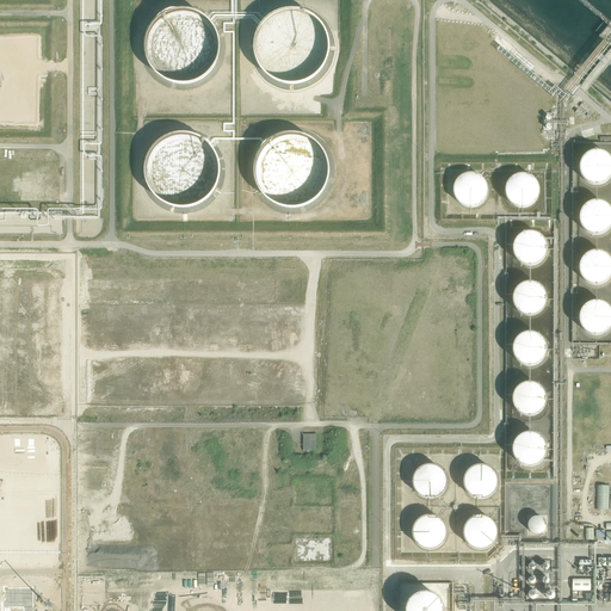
[(164,78),(184,84),(203,79),(217,63),(221,42),(209,20),(189,11),(168,14),(154,25),(147,45),(150,63),(164,78)]
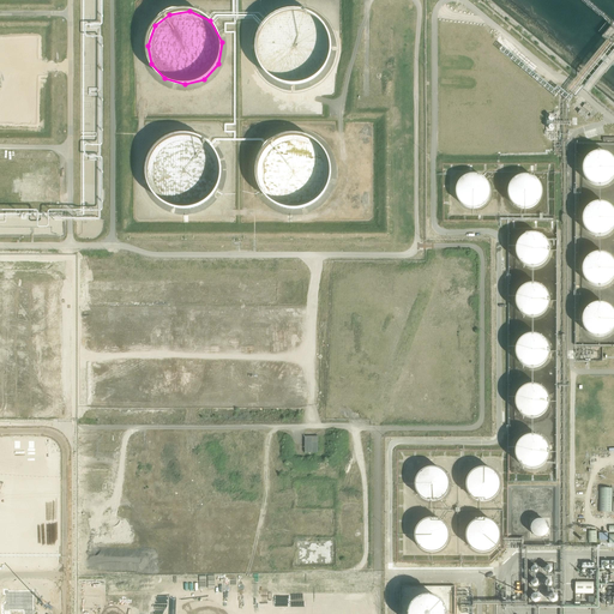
[(274,78),(294,85),(313,79),(327,64),(331,42),(320,22),(299,11),(278,14),(264,26),(257,46),(260,64),(274,78)]
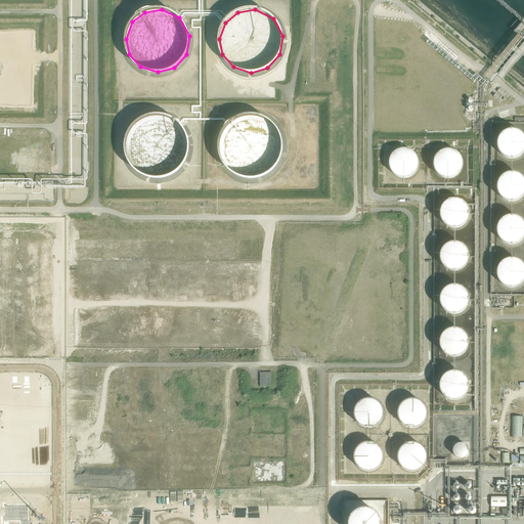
[(506,94),(498,88),(496,91),(504,97),(506,94)]
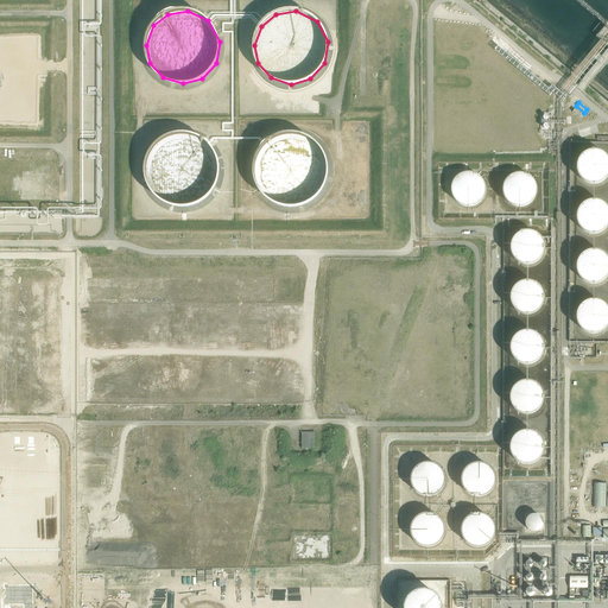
[(270,201),(291,207),(310,201),(324,185),(327,164),(316,144),(296,133),(276,137),(261,149),(254,168),(258,187),(270,201)]
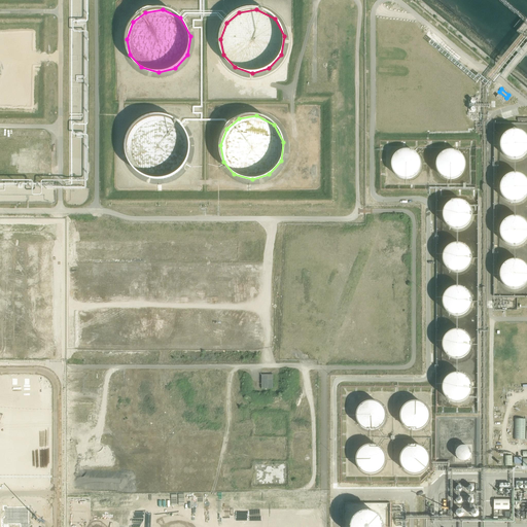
[(139,174),(156,179),(173,175),(185,162),(188,142),(179,125),(161,116),(143,118),(131,129),(126,145),(129,162),(139,174)]
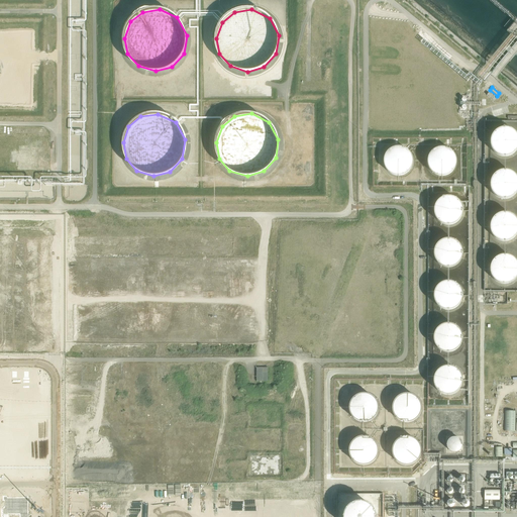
[(499,131),(496,132),(493,136),(491,141),(491,147),(493,151),(497,156),(501,158),(505,159),(510,158),(514,156),(516,151),(516,135),(513,132),(508,130),(503,129),(499,131)]
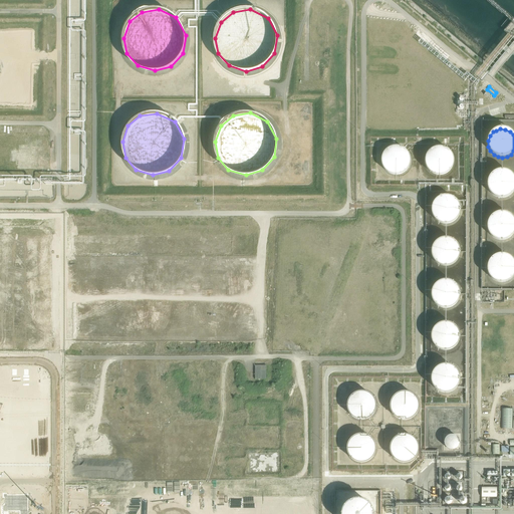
[(415,160),(415,157),(414,155),(414,153),(412,150),(410,147),(407,145),(405,144),(401,142),(397,142),(394,142),(390,143),(389,144),(386,145),(383,147),(380,150),(379,153),(378,156),(377,160),(378,163),(378,165),(379,167),(381,170),(383,173),(384,174),(387,176),(389,177),(390,177),(394,178),(397,179),(400,178),(403,177),(405,177),(407,176),(408,174),(410,173),(412,170),(414,167),(415,164),(415,160)]
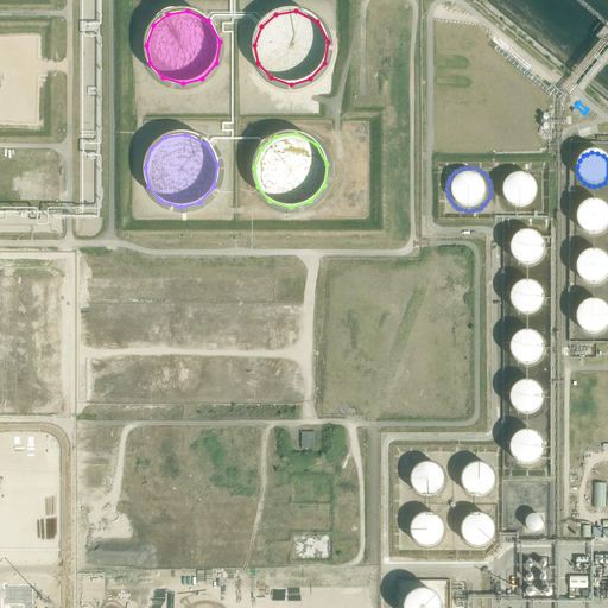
[(543,190),(542,185),(540,182),(539,178),(537,175),(533,172),(530,171),(529,170),(526,169),(521,169),(518,169),(514,170),(510,172),(507,175),(505,177),(502,181),(501,183),(501,185),(500,189),(500,194),(501,197),(504,201),(505,203),(506,204),(510,207),(512,208),(514,209),(518,210),(521,210),(525,210),(529,209),(531,208),(533,207),(536,204),(538,202),(540,198),(542,194),(543,190)]
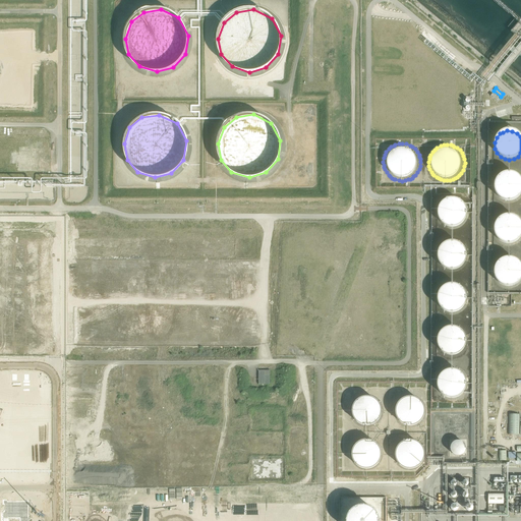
[(511,173),(507,173),(503,174),(499,177),(496,182),(495,186),(496,191),(498,195),(501,198),(505,200),(510,201),(515,200),(519,198),(520,194),(520,178),(520,177),(516,174),(511,173)]
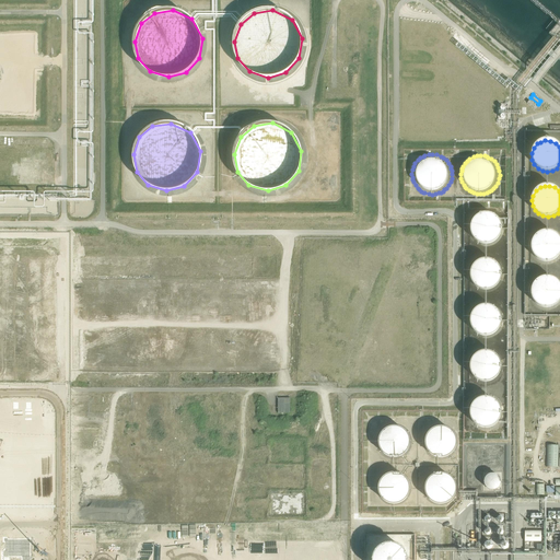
[(479,216),(476,219),(473,224),(471,230),(473,235),(476,241),(481,244),(486,245),(491,245),(496,244),(500,240),(503,234),(503,229),(502,223),(499,219),(496,216),(490,213),(485,213),(479,216)]
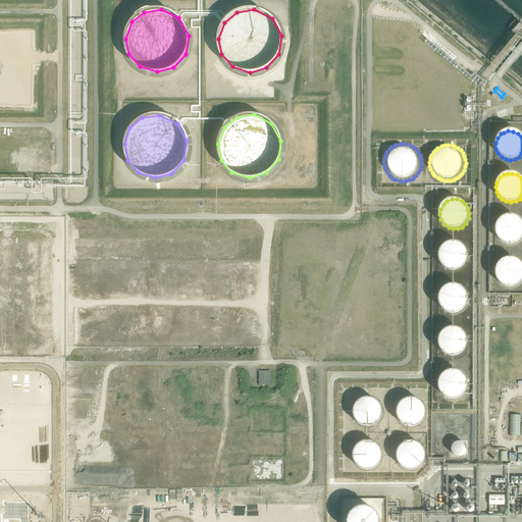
[(498,225),(497,229),(497,235),(499,239),(503,243),(507,245),(510,246),(515,245),(519,243),(521,240),(521,221),(521,220),(517,217),(512,216),(510,216),(505,218),(501,221),(498,225)]
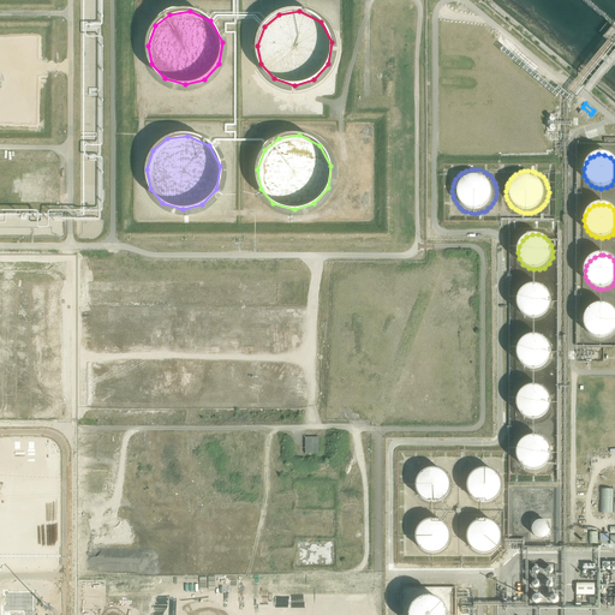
[(518,296),(517,302),(518,309),(520,314),(525,317),(531,320),(537,320),(543,317),(548,314),(551,306),(551,300),(549,294),(548,292),(543,288),(537,286),(531,286),(526,287),(521,291),(518,296)]
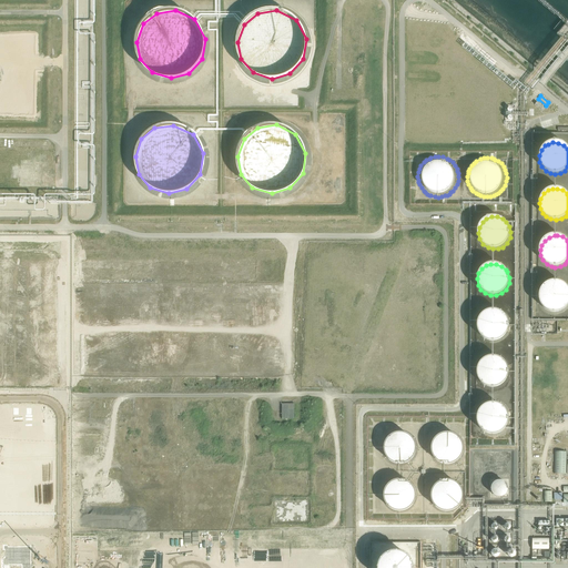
[(556,282),(549,282),(545,285),(541,290),(539,296),(539,302),(543,307),(546,311),(550,313),(556,313),(561,312),(567,308),(567,305),(567,288),(566,286),(561,283),(556,282)]
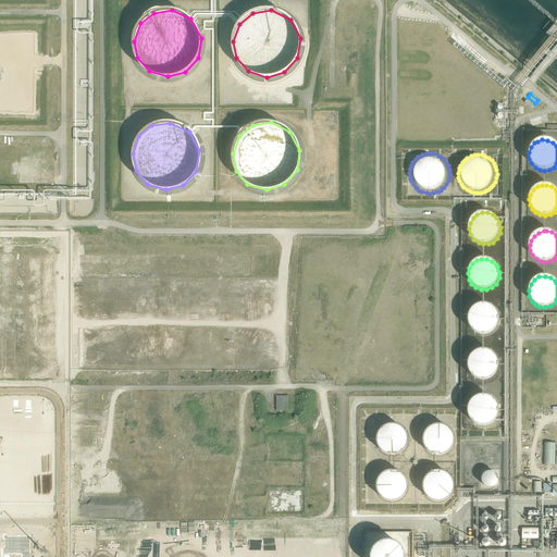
[(93,279),(93,288),(107,288),(107,280),(93,279)]
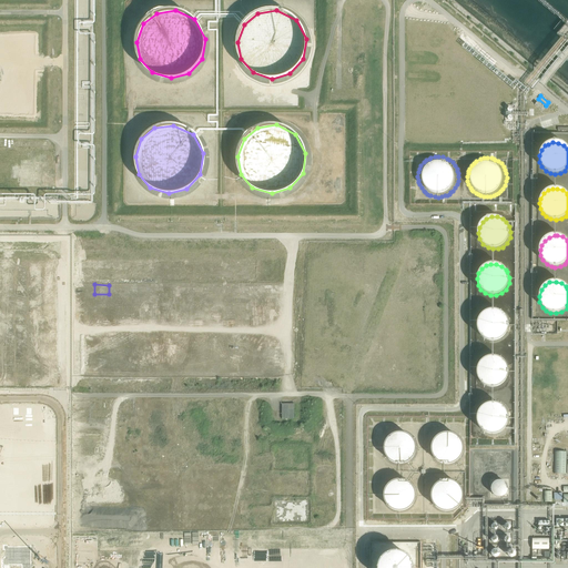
[(479,321),(477,326),(478,331),(480,336),(484,340),(489,343),(493,343),(498,342),(504,340),(507,335),(509,330),(509,324),(507,318),(505,315),(499,313),(494,311),(486,313),(482,316),(479,321)]
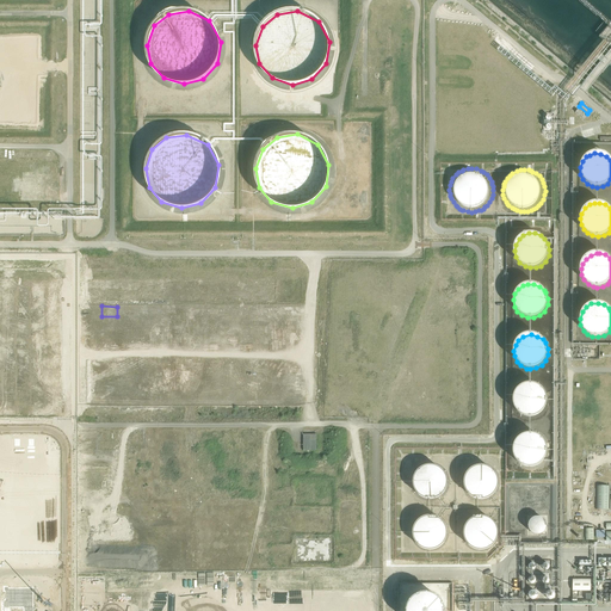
[(530,383),(523,386),(518,389),(514,394),(513,400),(514,406),(517,412),(522,415),(525,418),(531,418),(537,417),(542,413),(545,409),(547,405),(548,399),(545,392),(541,388),(536,384),(530,383)]
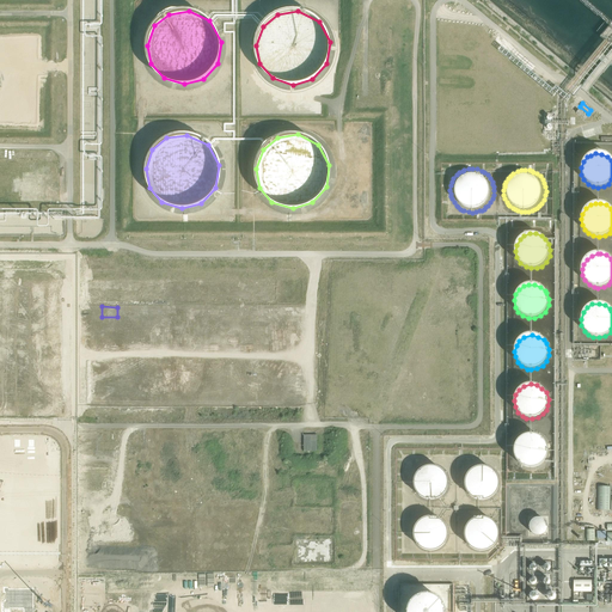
[(520,466),(526,467),(534,467),(539,464),(543,460),(545,454),(545,448),(543,442),(539,438),(533,435),(528,434),(522,435),(519,438),(514,441),(512,447),(512,453),(513,458),(516,463),(520,466)]
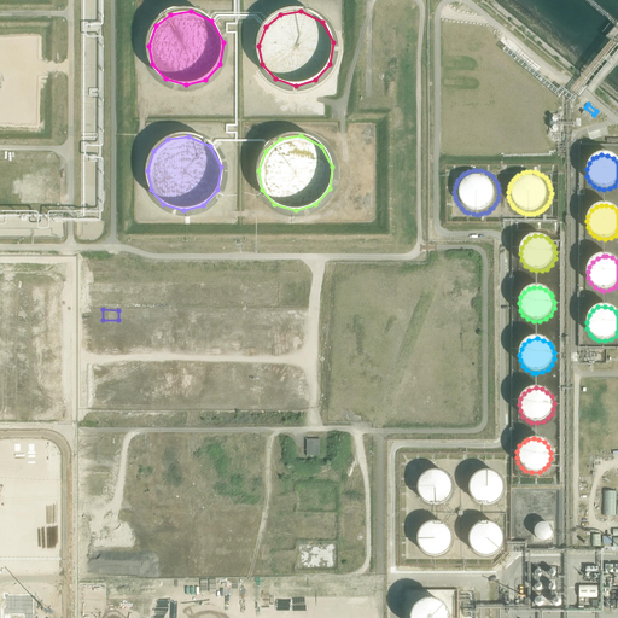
[(320,455),(320,439),(307,439),(307,455),(320,455)]
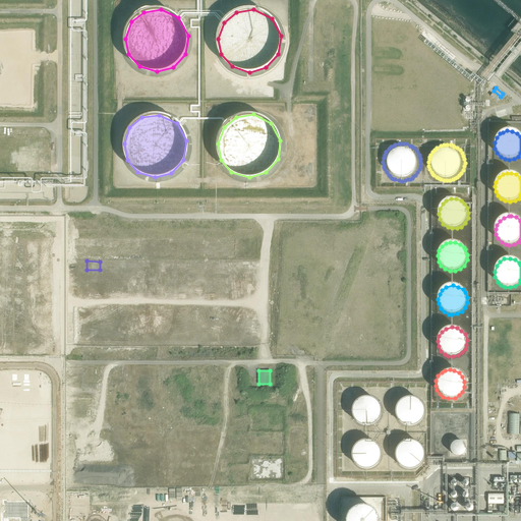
[(27,404),(34,404),(35,392),(29,392),(27,398),(22,398),(21,401),(27,401),(27,404)]
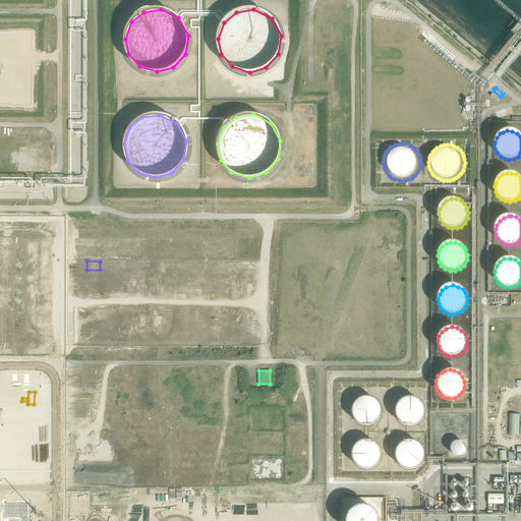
[(382,411),(382,408),(381,405),(379,402),(378,400),(375,399),(372,397),(369,396),(367,396),(364,396),(362,397),(359,398),(356,400),(355,402),(353,405),(352,408),(352,410),(352,413),(353,416),(354,418),(356,421),(358,422),(360,424),(364,425),(366,425),(368,425),(371,424),(374,423),(375,422),(378,421),(380,418),(381,416),(382,414),(382,411)]
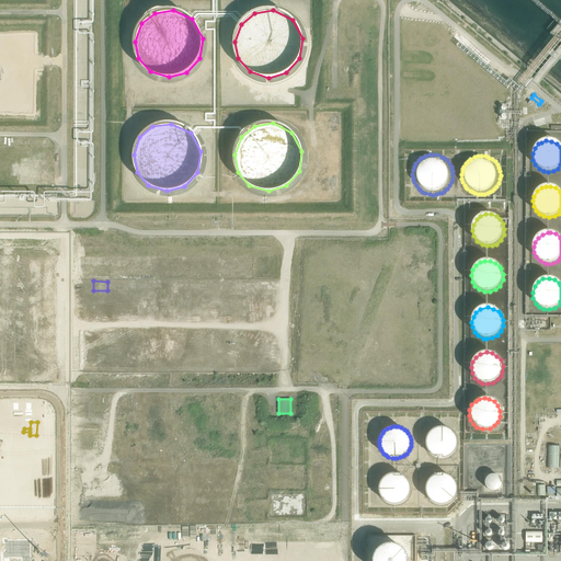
[(458,443),(457,439),(457,436),(455,433),(453,431),(450,430),(448,427),(445,427),(442,426),(439,426),(435,427),(433,430),(431,431),(428,434),(427,436),(426,438),(426,442),(426,445),(427,448),(428,450),(430,453),(433,456),(435,457),(438,458),(441,458),(444,458),(447,458),(450,456),(453,454),(455,451),(456,449),(457,446),(458,443)]
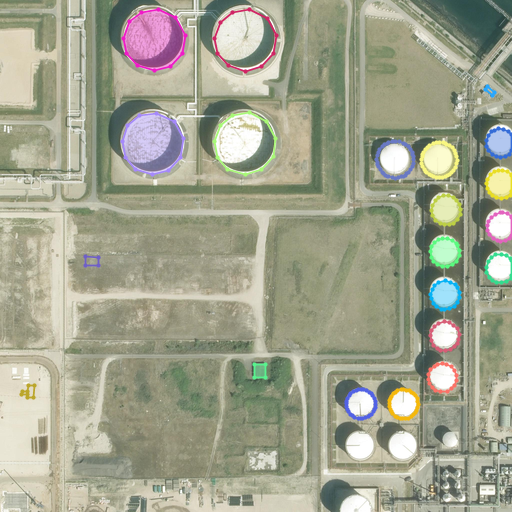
[(42,418),(42,407),(22,407),(22,418),(42,418)]
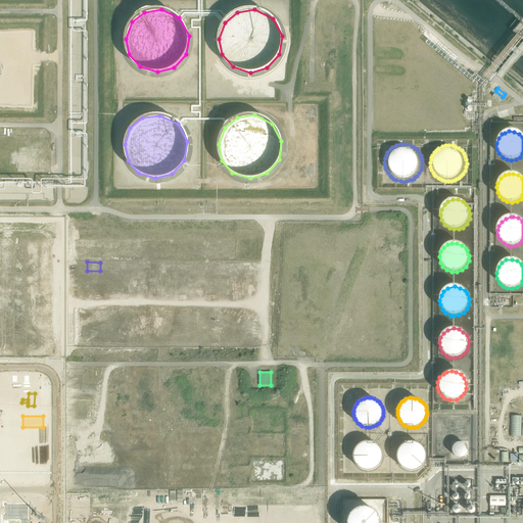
[(511,416),(510,436),(521,436),(522,416),(511,416)]
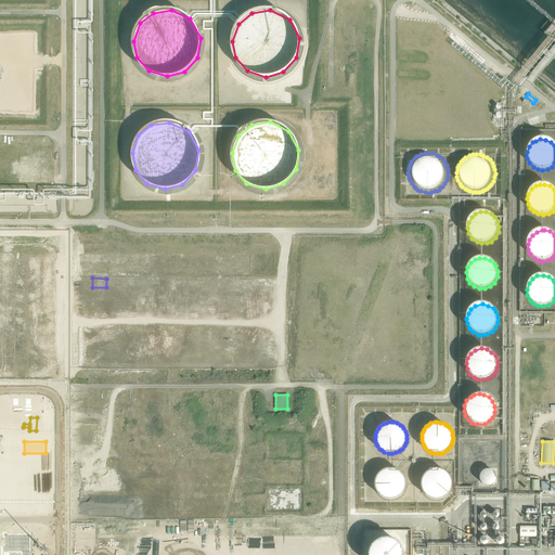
[(48,459),(24,459),(24,470),(48,470),(48,459)]
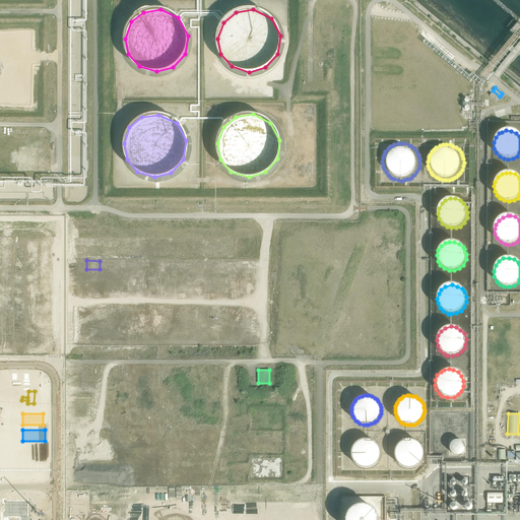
[(381,453),(380,450),(380,447),(378,445),(376,443),(374,441),(371,439),(369,439),(366,439),(363,439),(360,440),(358,441),(355,443),(353,445),(352,448),(351,451),(351,453),(351,456),(352,459),(353,461),(355,464),(358,465),(361,467),(363,467),(366,468),(369,467),(372,466),(374,465),(376,464),(378,461),(380,459),(380,456),(381,453)]
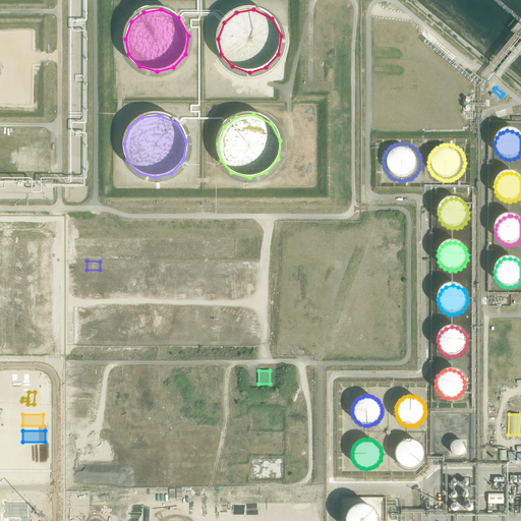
[(424,455),(424,452),(423,449),(422,446),(420,444),(418,443),(416,442),(414,441),(413,440),(410,440),(408,440),(405,441),(402,442),(400,444),(398,446),(397,449),(396,451),(395,454),(395,457),(396,460),(397,462),(399,465),(401,467),(404,468),(407,469),(409,469),(412,469),(414,468),(417,467),(419,465),(422,463),(423,461),(424,458),(424,455)]
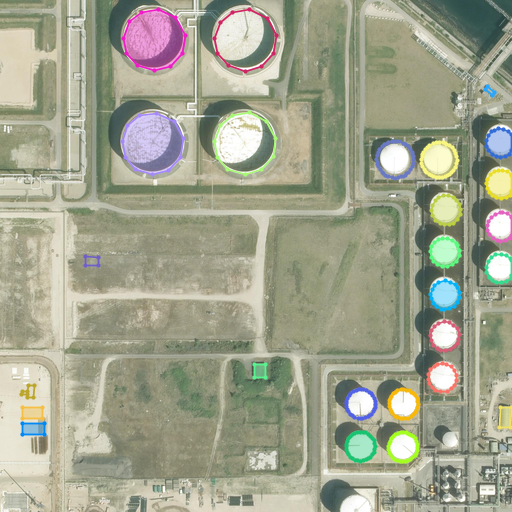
[(457,443),(457,442),(458,441),(458,439),(457,437),(456,436),(456,435),(455,434),(453,433),(452,433),(450,433),(449,433),(448,433),(446,434),(445,434),(444,435),(443,437),(443,438),(442,439),(442,441),(443,442),(443,444),(444,445),(445,446),(447,447),(448,448),(449,448),(451,448),(452,448),(454,447),(455,446),(456,445),(457,443)]
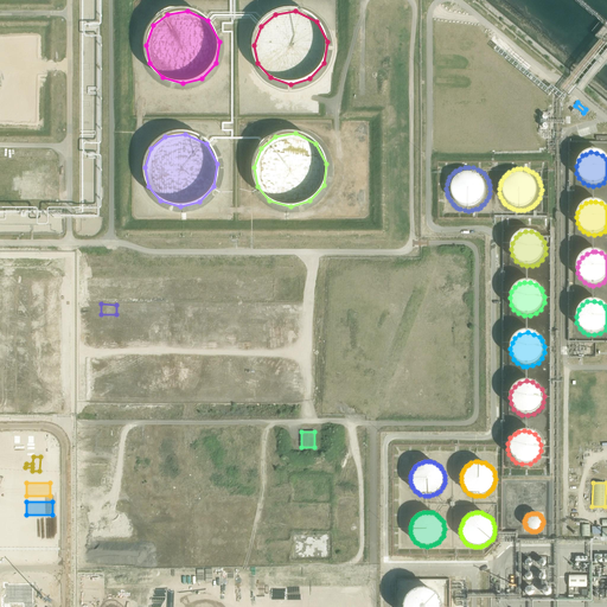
[(550,576),(550,575),(550,574),(549,573),(548,572),(547,572),(545,572),(544,572),(543,572),(541,573),(541,575),(540,576),(541,579),(542,580),(543,581),(544,582),(545,582),(547,582),(548,581),(549,580),(550,579),(550,576)]
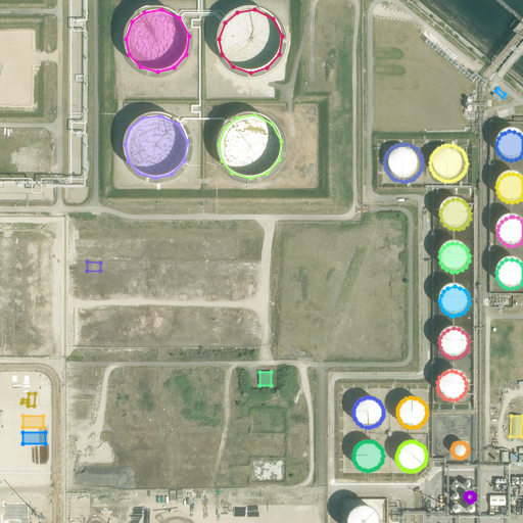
[(36,501),(33,501),(33,510),(43,510),(43,494),(36,494),(36,501)]
